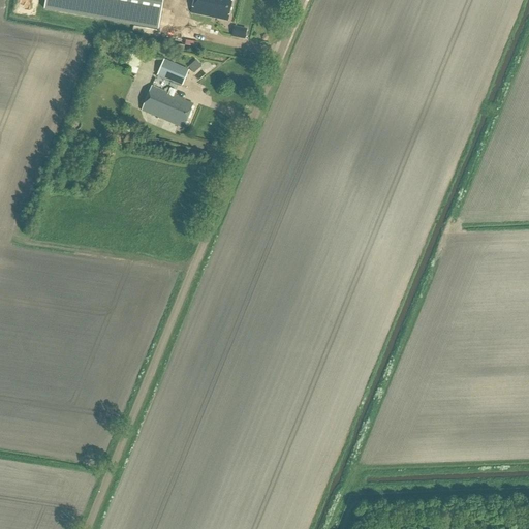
[(45,0),(44,10),(158,30),(162,0),(45,0)]
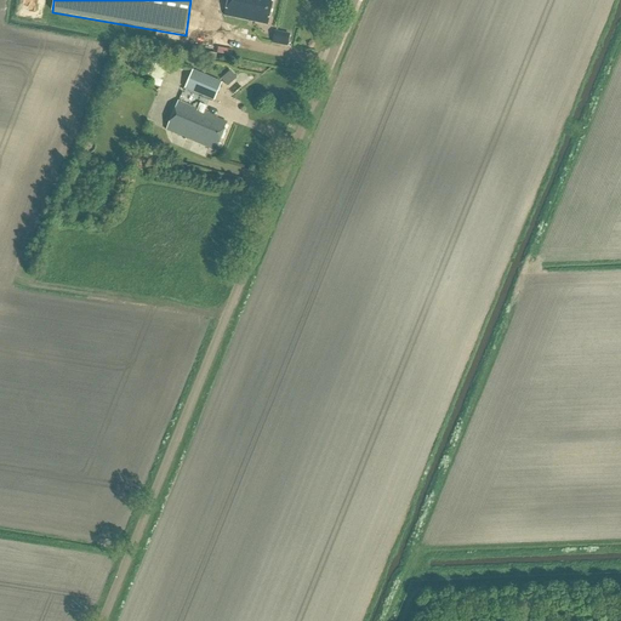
[(228,0),(224,17),(251,23),(251,22),(267,26),(272,0),(228,0)]
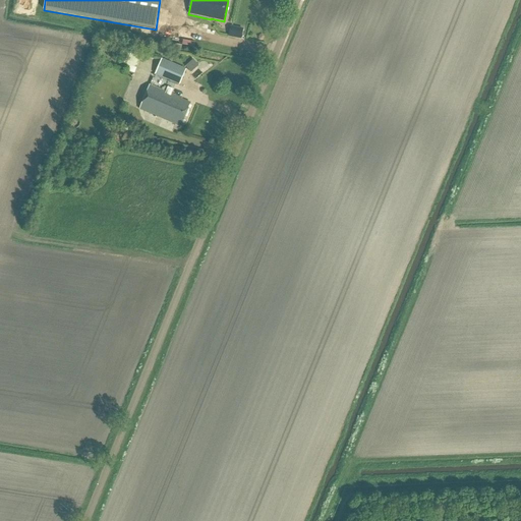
[(230,27),(229,36),(241,39),(242,31),(230,27)]
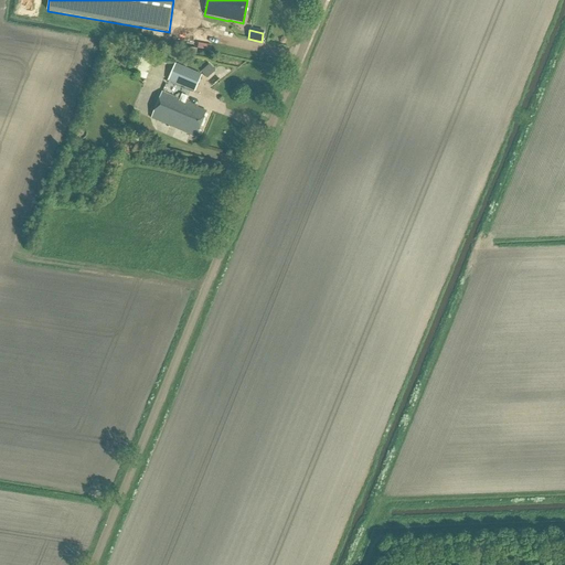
[(167,81),(193,92),(200,75),(173,64),(167,81)]
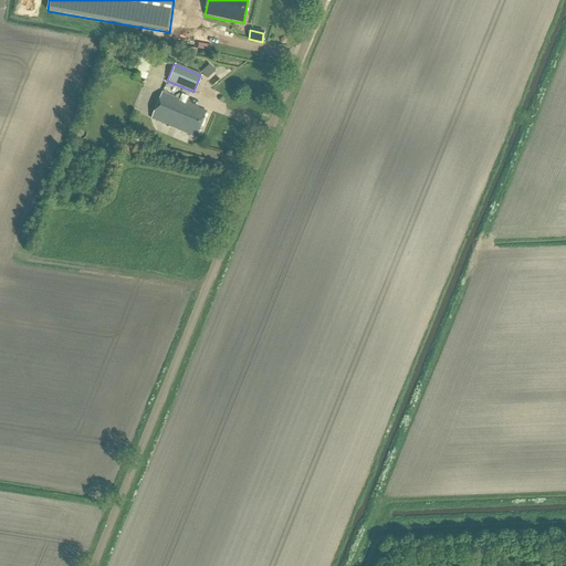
[(203,70),(207,77),(217,73),(212,65),(203,70)]
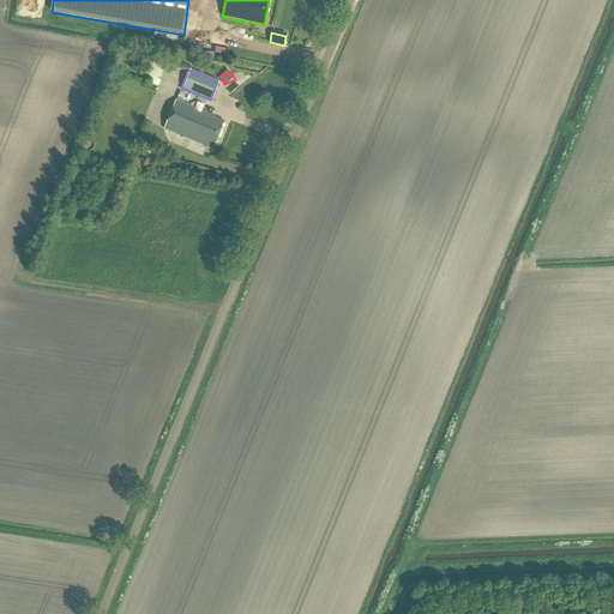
[(164,130),(212,150),(224,122),(214,118),(214,116),(202,112),(204,106),(197,103),(194,109),(175,101),(164,130)]
